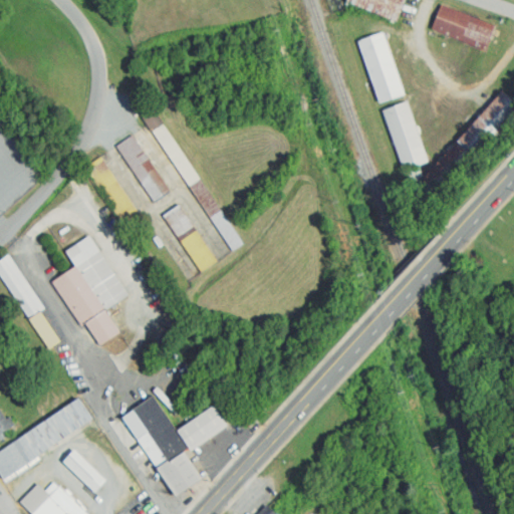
[(346,0),(346,1),(396,21),(404,0),(346,0)]
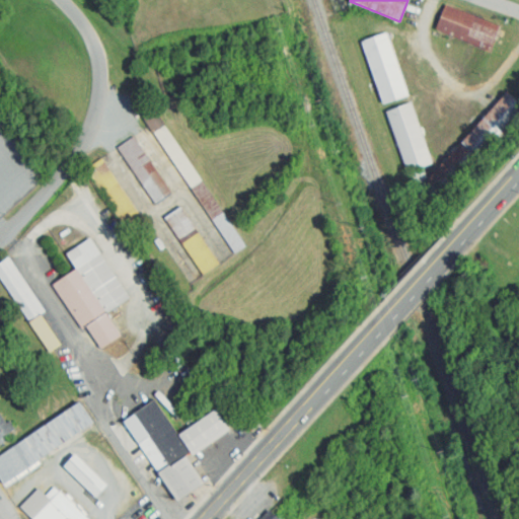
[(446,5),(499,26),(490,51),(436,28),(446,5)]
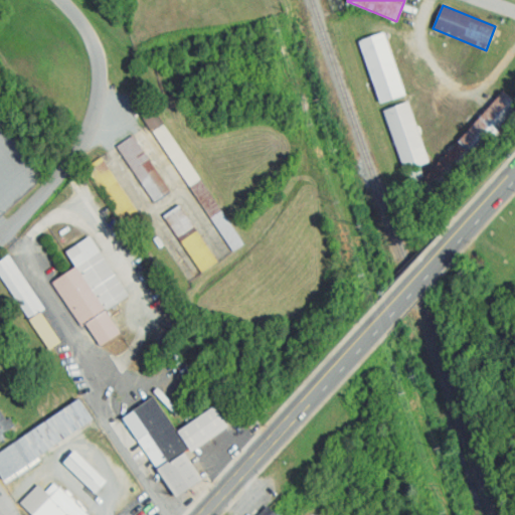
[(358,41),(380,104),(405,95),(384,32),(358,41)]
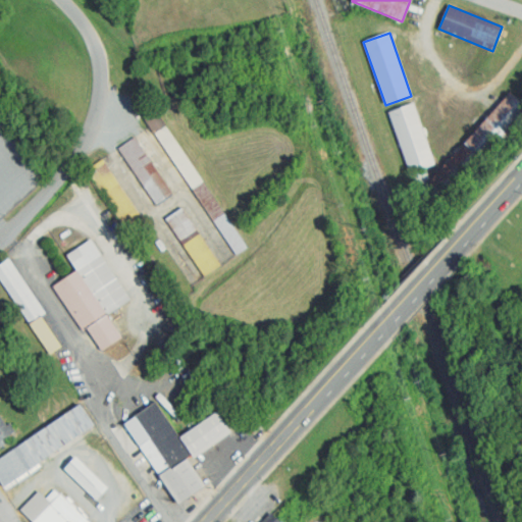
[(510,93),(521,104),(521,116),(430,213),(413,197),(510,93)]
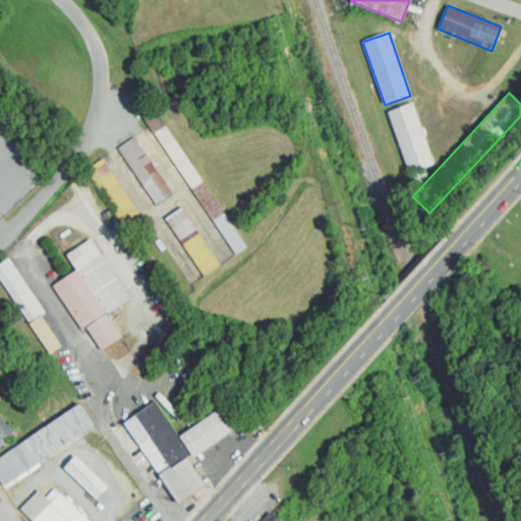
[(388,112),(409,173),(433,164),(412,103),(388,112)]
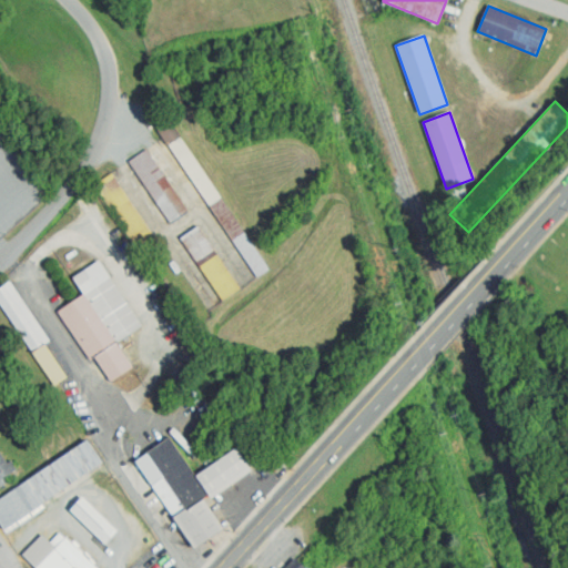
[(172,123),(271,271),(257,279),(160,131),(172,123)]
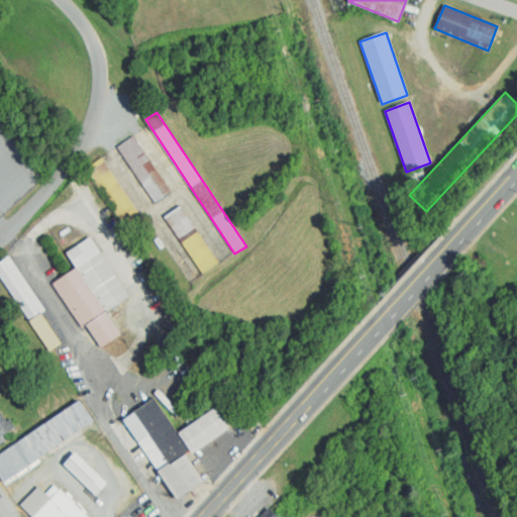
[(133,137),(170,191),(154,202),(117,147),(133,137)]
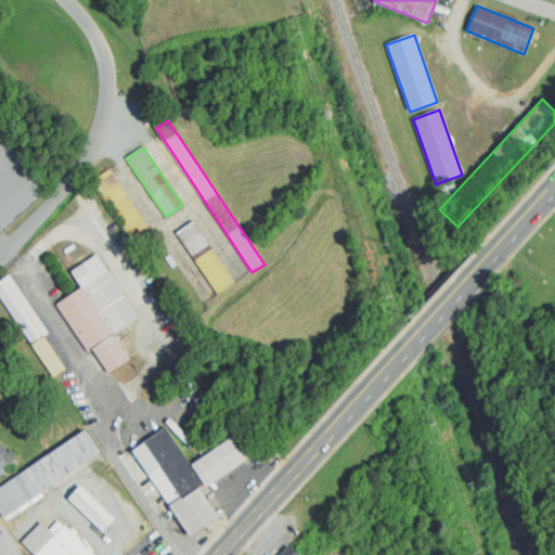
[(194,221),(234,282),(218,293),(177,232),(194,221)]
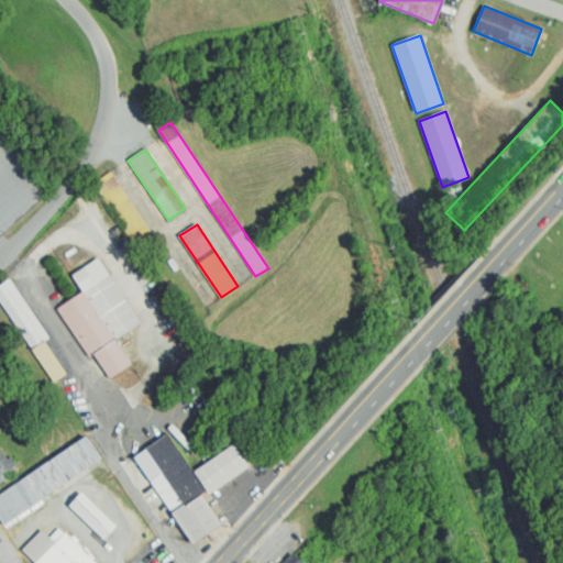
[(98,257),(142,321),(116,339),(84,290),(73,275),(98,257)]
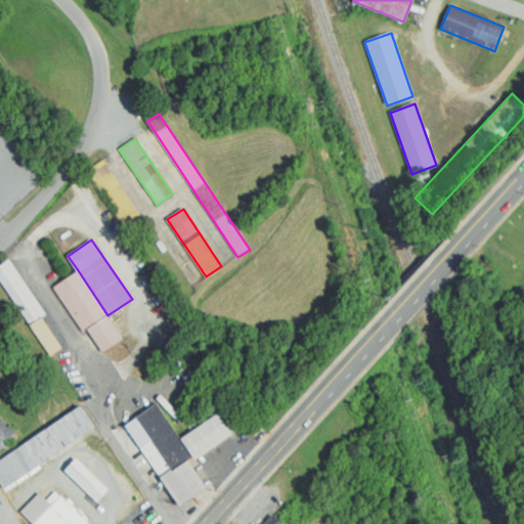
[(0,264),(5,261),(63,347),(51,355),(0,279),(0,264)]
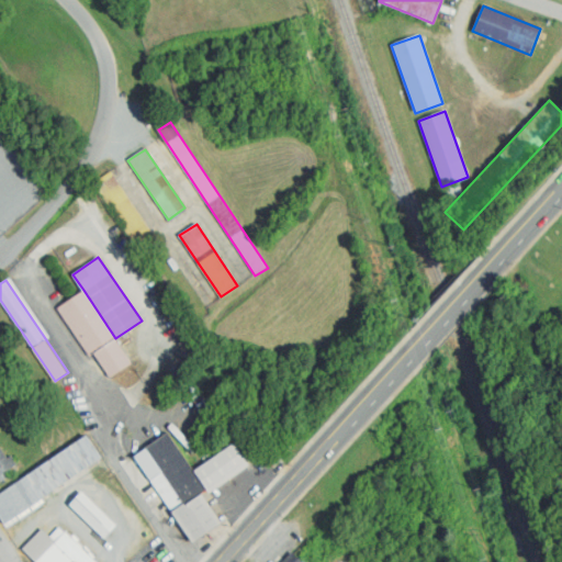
[(83,290),(58,306),(90,355),(93,351),(110,378),(132,362),(115,338),(83,290)]
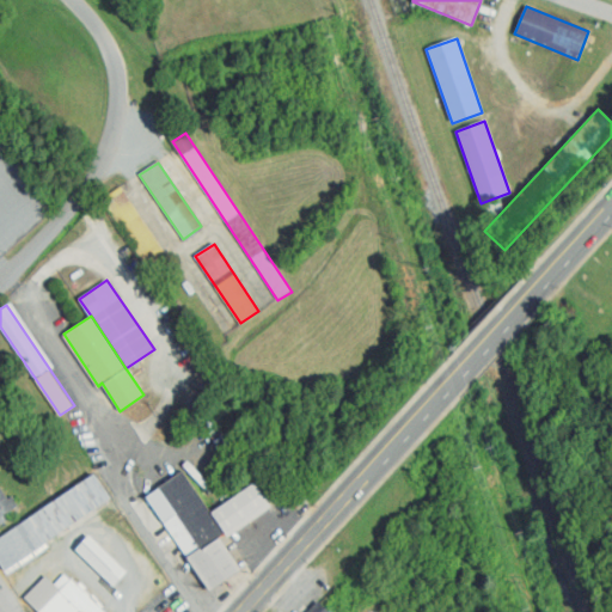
[(0,534),(93,472),(110,499),(4,570),(0,564),(0,534)]
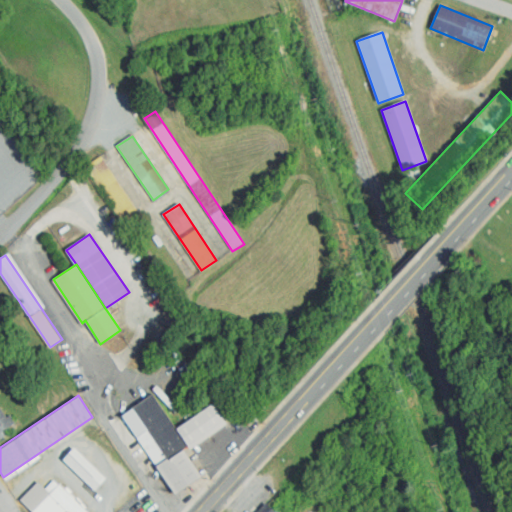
[(123,416),(176,493),(200,476),(182,451),(188,447),(190,450),(227,425),(212,404),(176,429),(153,396),(123,416)]
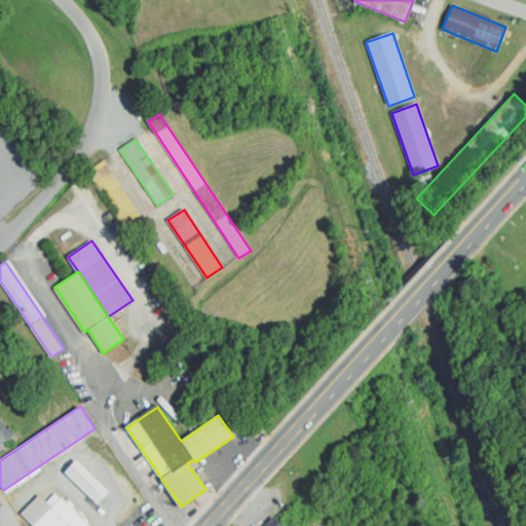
[(0,421),(11,438),(5,442),(9,447),(0,453),(0,421)]
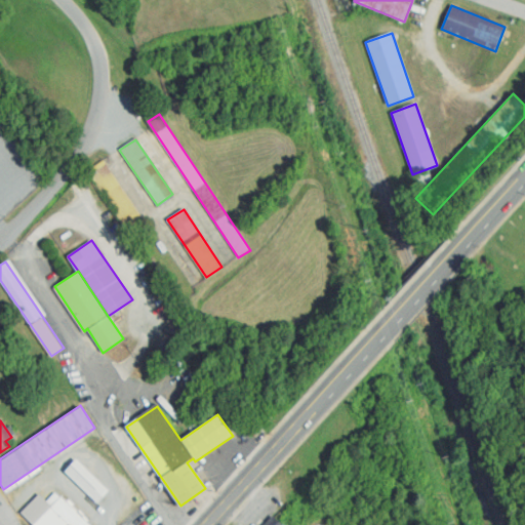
[(76,458),(109,489),(97,501),(65,471),(76,458)]
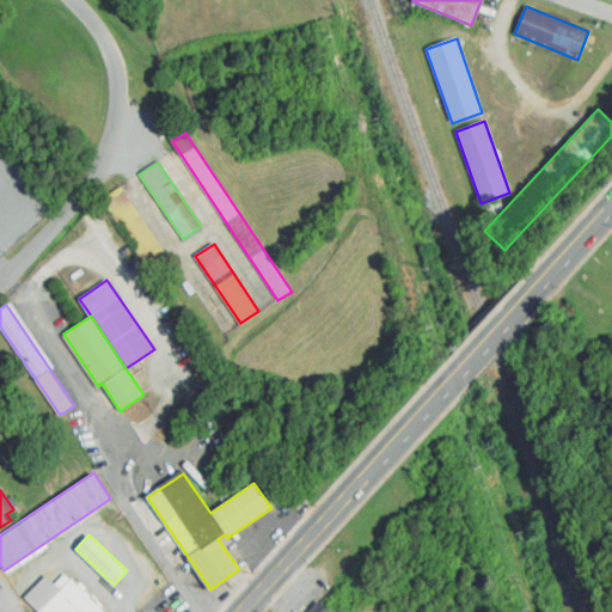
[(44,574),(54,583),(63,574),(103,611),(34,611),(20,599),(44,574)]
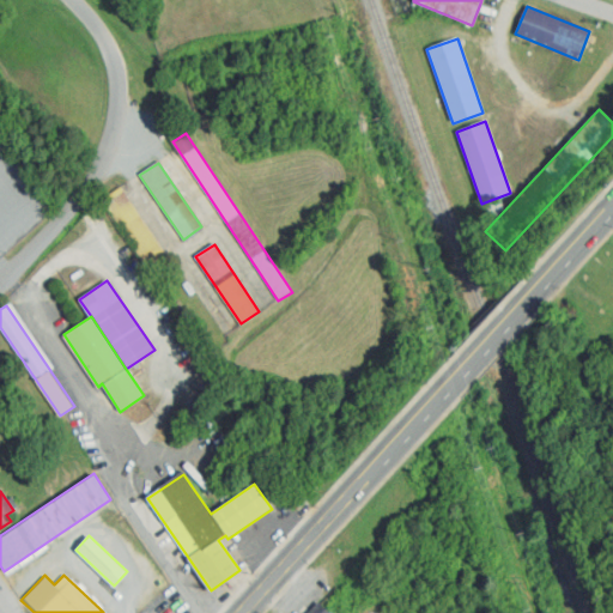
[(332,612),(320,601),(308,612),(332,612)]
